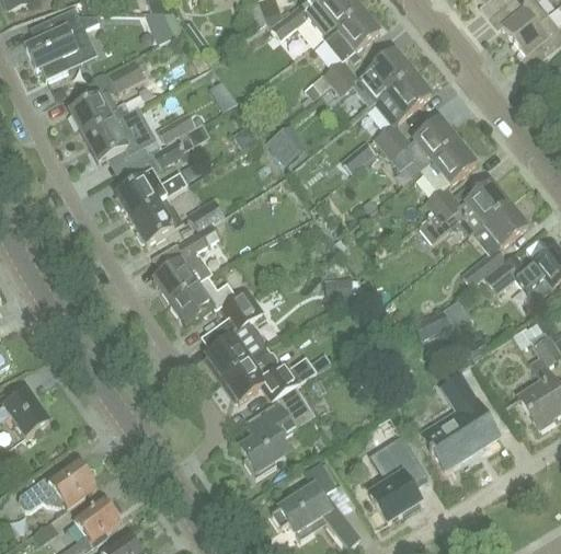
[(256,0),(256,1),(264,22),(266,30),(278,21),(283,16),(276,0),(256,0)]
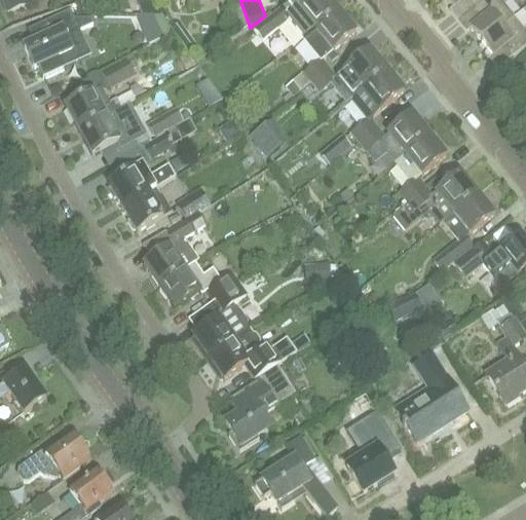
[(305,0),(299,5),(298,4),(288,13),(279,3),(265,15),(261,20),(270,31),(288,16),(297,28),(296,29),(303,37),(304,36),(339,7),(333,0),(305,0)]
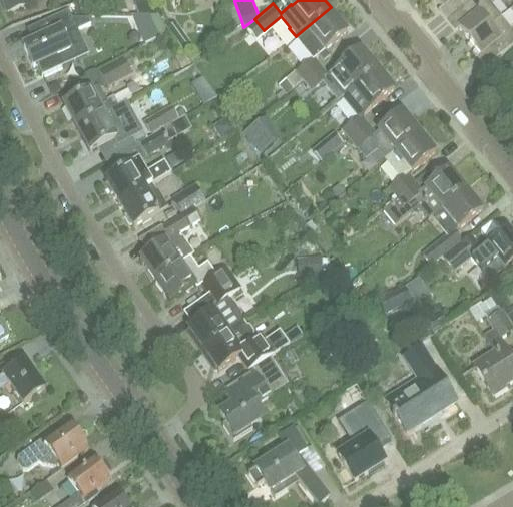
[(467,0),(462,4),(470,14),(458,24),(469,37),(500,12),(491,0),(467,0)]
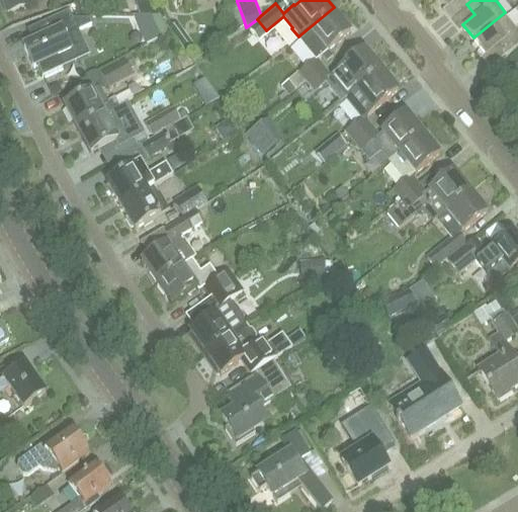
[(42,34),(24,43),(33,64),(37,63),(41,72),(42,73),(44,72),(42,71),(63,62),(58,53),(84,40),(78,28),(79,27),(79,26),(91,20),(89,15),(72,14),(69,6),(28,25),(27,25),(27,27),(28,26),(32,34),(40,30),(42,34)]
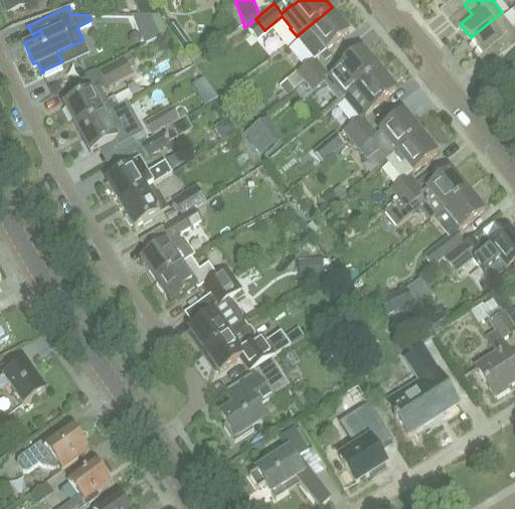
[(348,27),(332,7),(298,35),(313,53),(315,52),(316,54),(326,46),(348,27)]
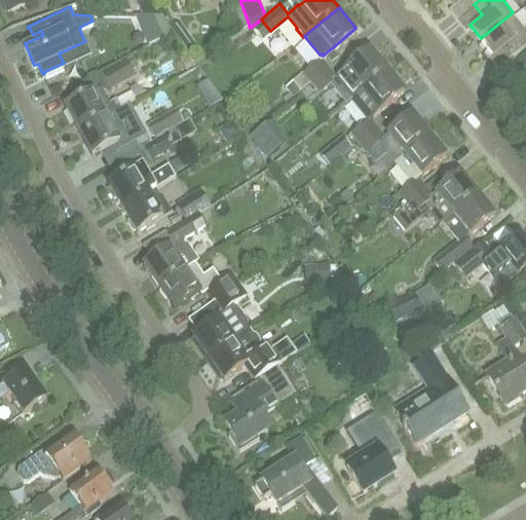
[(525,23),(524,25),(513,12),(481,38),(492,52),(503,42),(513,52),(525,41),(525,23)]
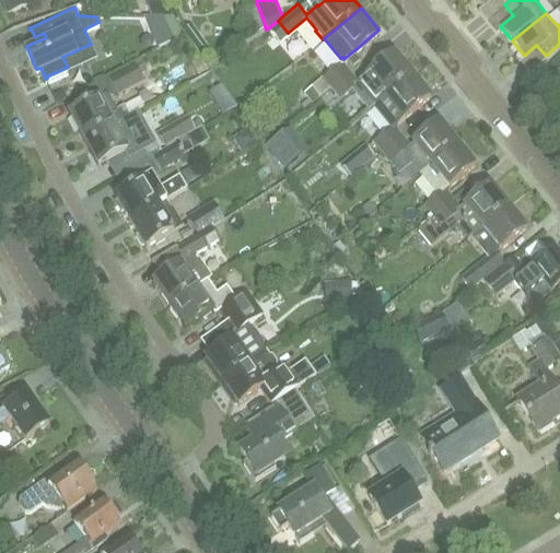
[(375,103),(412,71),(394,48),(368,70),(386,92),(374,102),(375,103)]
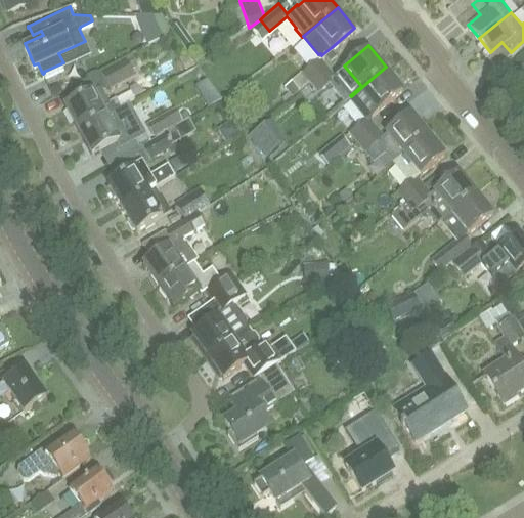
[(131,50),(99,67),(111,86),(135,72),(131,63),(137,60),(131,50)]
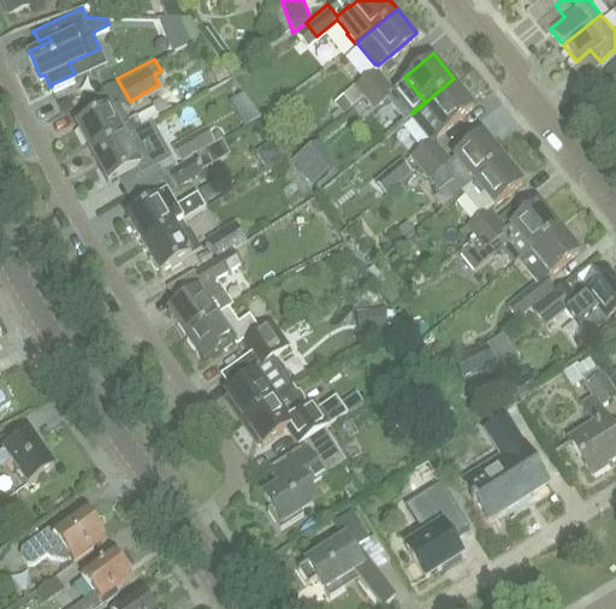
[(362,94),(386,75),(378,65),(377,63),(374,64),(355,81),(335,98),(343,110),(362,94)]
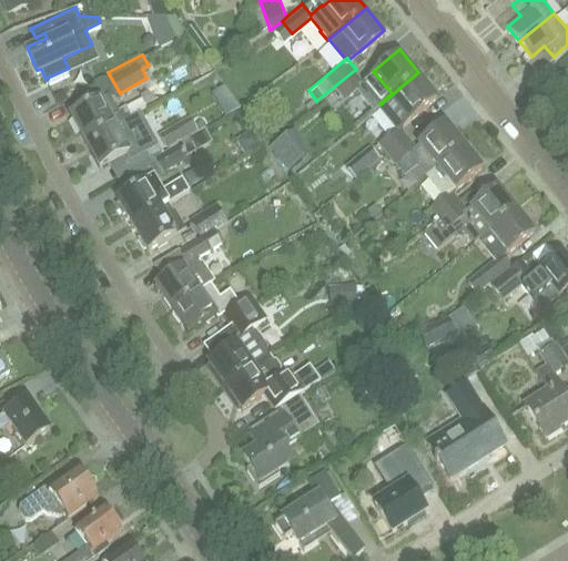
[(365,80),(356,69),(334,87),(343,97),(365,80)]
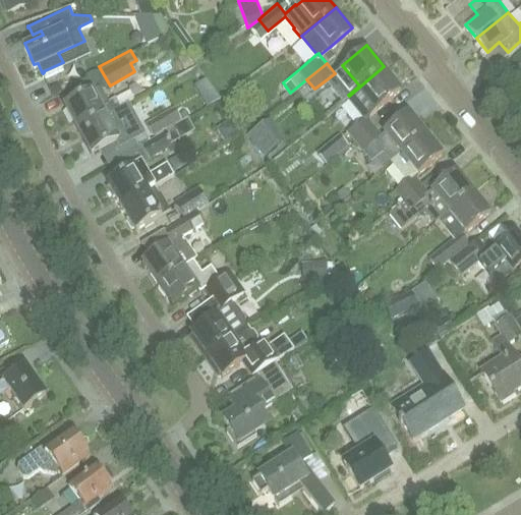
[(400,87),(384,66),(349,96),(360,109),(365,105),(370,111),(400,87)]
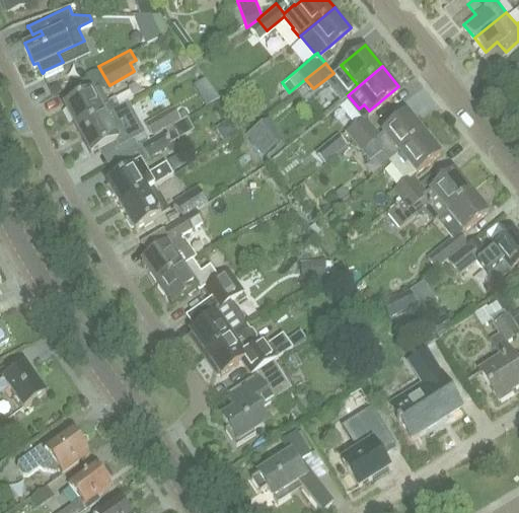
[(99,83),(65,101),(78,127),(121,103),(128,99),(135,95),(134,94),(120,102),(115,93),(107,97),(99,83)]
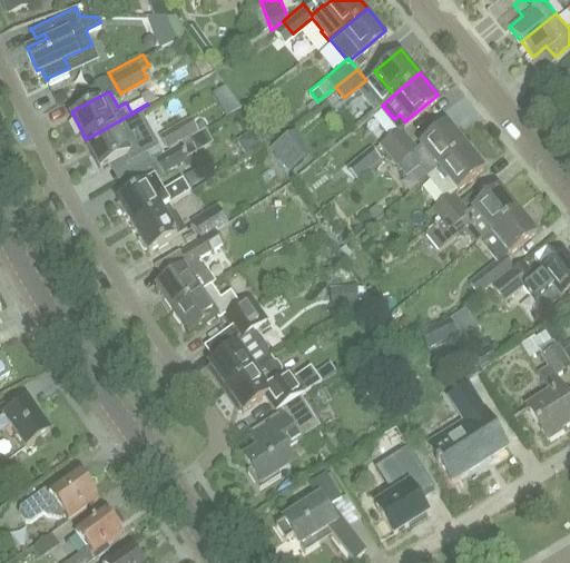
[(133,114),(86,139),(100,165),(127,151),(130,158),(159,142),(146,119),(140,109),(133,114)]
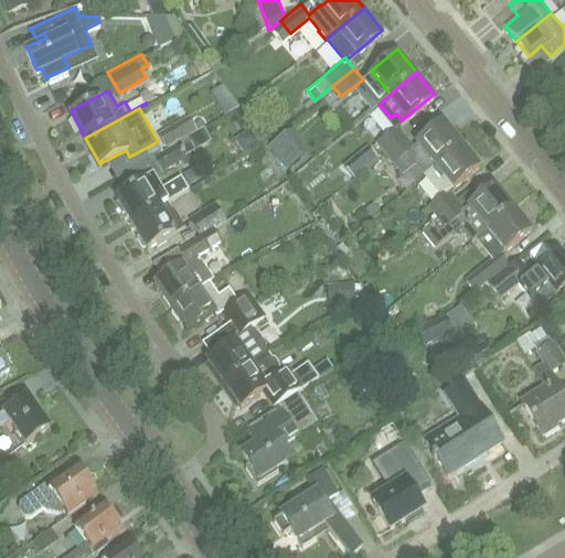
[(190,110),(159,128),(166,141),(198,125),(190,110)]
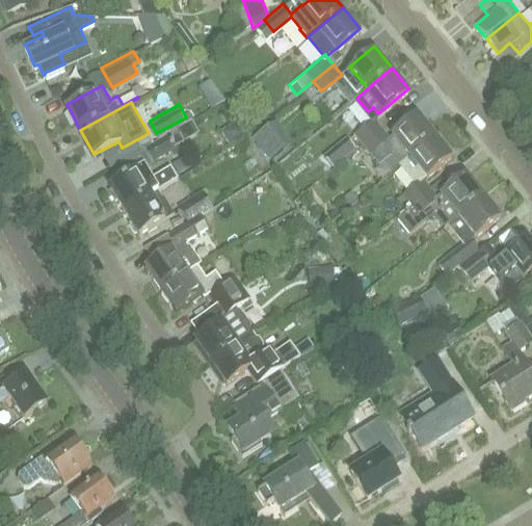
[(392,131),(393,132),(390,134),(381,125),(361,139),(370,151),(376,147),(383,156),(401,141),(409,153),(399,161),(400,162),(434,133),(417,111),(392,131)]
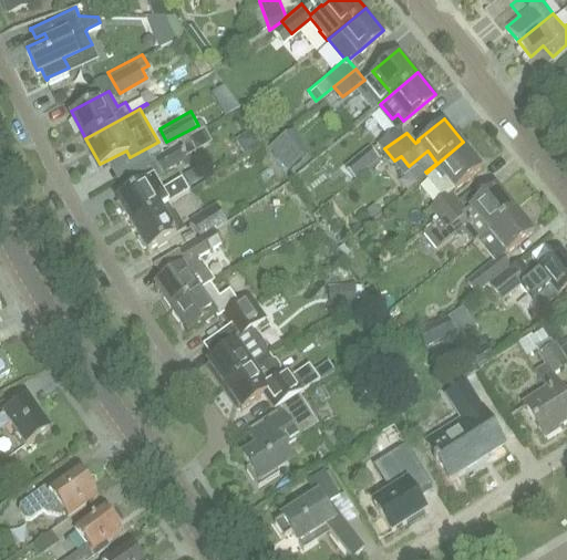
[(384,148),(406,133),(399,122),(378,138),(384,148)]
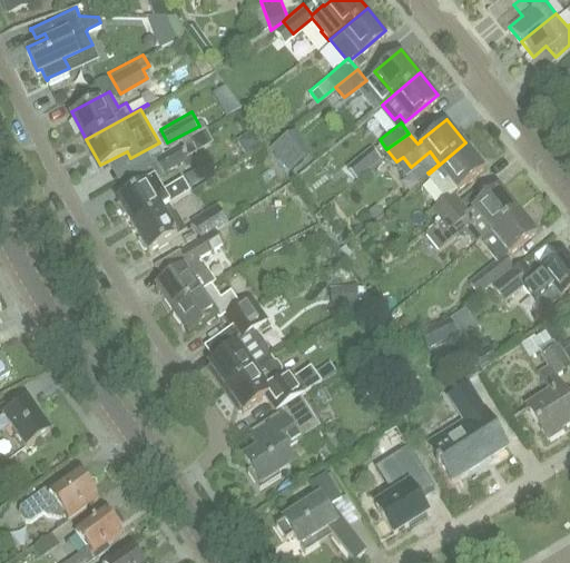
[(484,165),(465,142),(429,174),(444,193),(431,204),(441,217),(462,197),(454,188),(458,186),(484,165)]
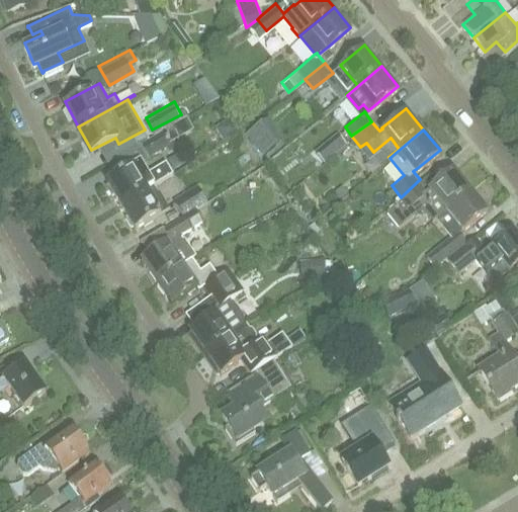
[(147,155),(168,143),(161,131),(140,143),(147,155)]
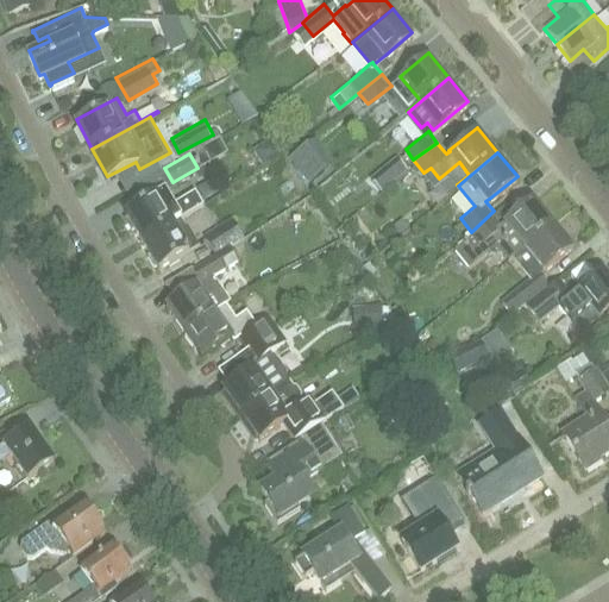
[(181,214),(187,209),(202,201),(195,188),(174,200),(165,186),(144,198),(125,208),(143,237),(181,214)]
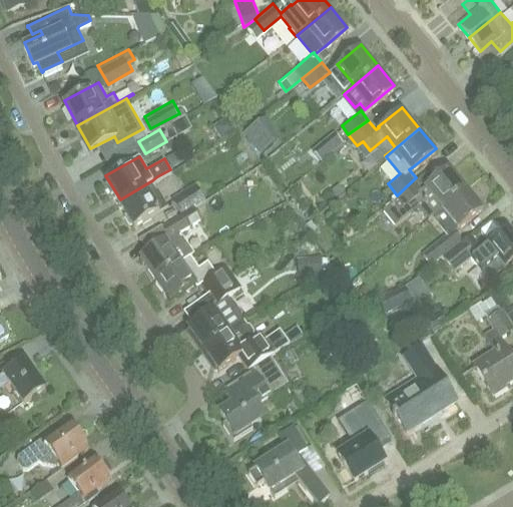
[(449,164),(425,184),(422,185),(416,177),(397,195),(382,207),(395,222),(418,202),(428,215),(431,213),(432,215),(466,186),(449,164)]
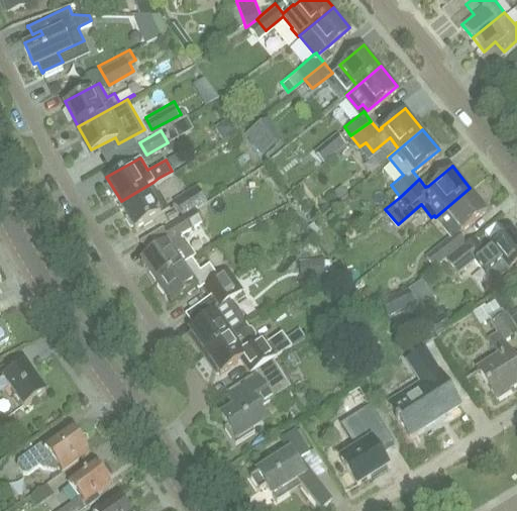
[(169,204),(153,182),(121,201),(134,224),(161,209),(169,204)]
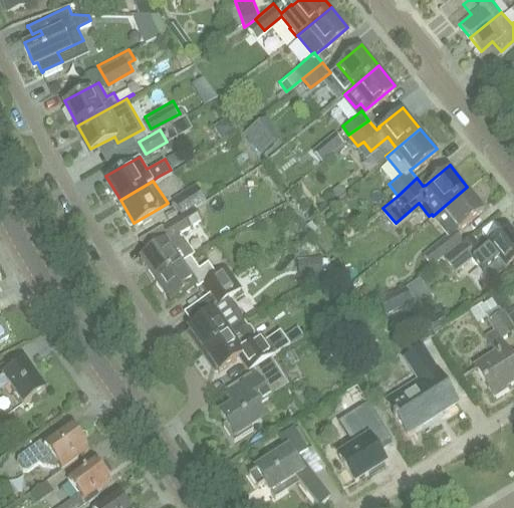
[(166,222),(203,199),(206,197),(196,181),(172,195),(181,211),(166,222)]
